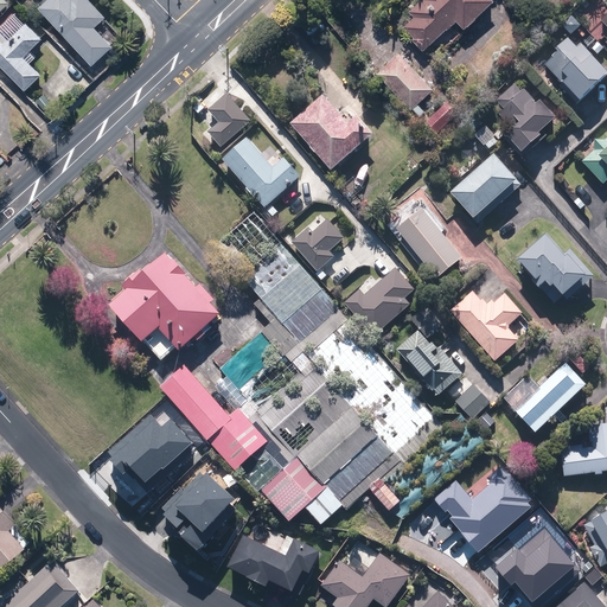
[(50,0),(40,8),(93,65),(113,46),(96,29),(109,18),(93,0),(50,0)]
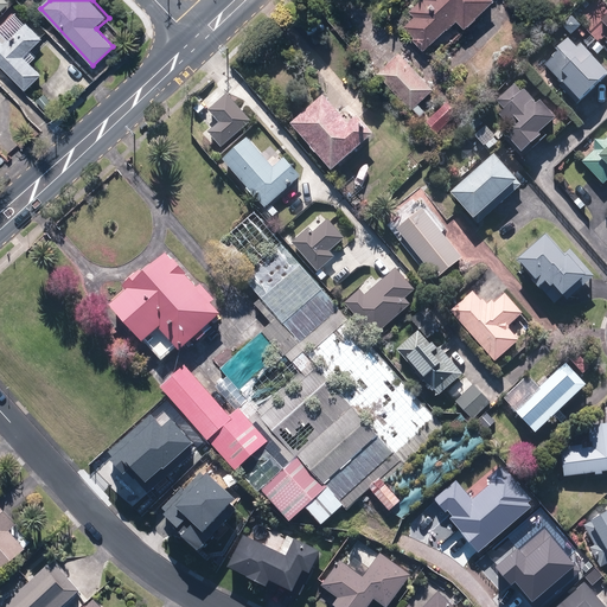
[(494,0),(423,0),(410,13),(415,18),(403,29),(427,52),(459,21),(466,29),(494,0)]
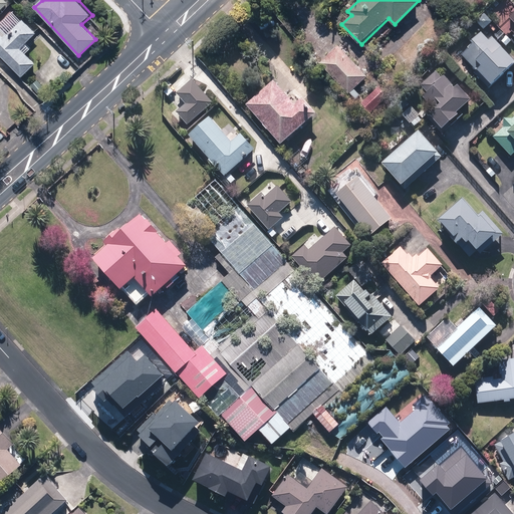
[(0,26),(0,53),(22,75),(36,61),(26,52),(40,36),(24,20),(10,35),(0,26)]
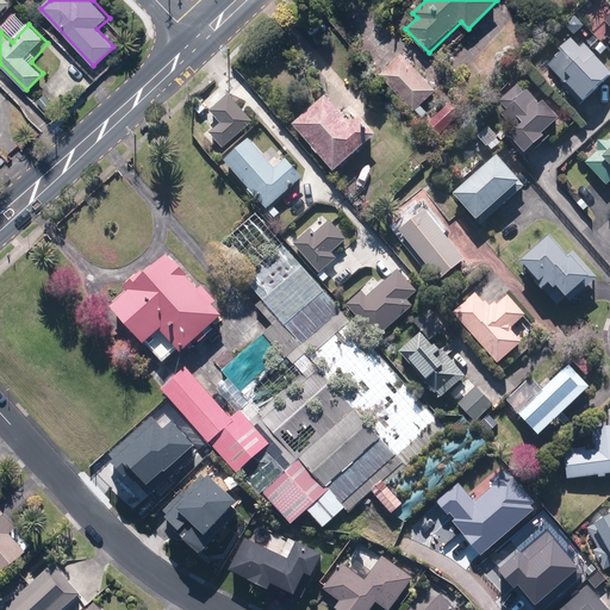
[(609,79),(609,73),(585,44),(578,50),(568,38),(556,49),(562,55),(549,66),(582,104),(597,91),(609,79)]
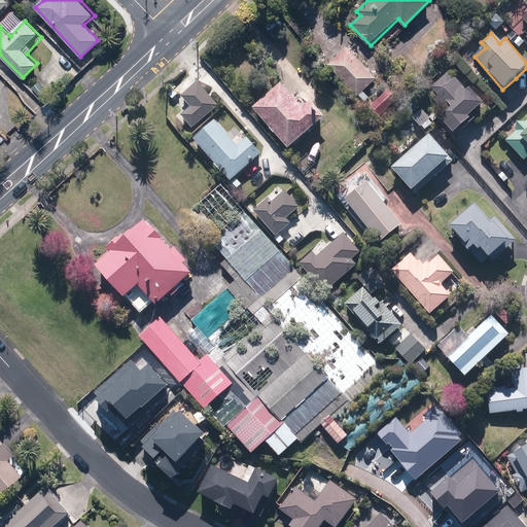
[(376,77),(347,45),(327,63),(357,95),(376,77)]
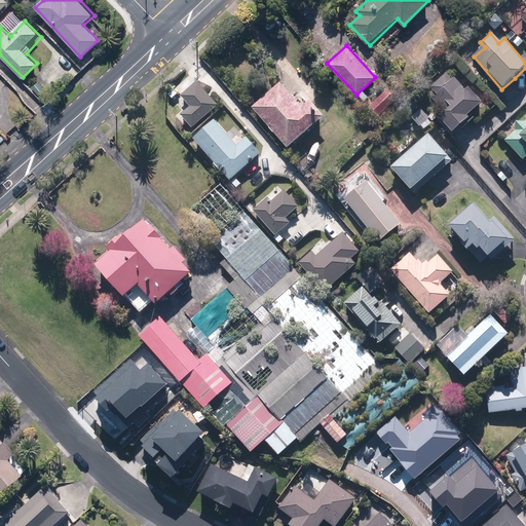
[(482,102),(467,85),(462,90),(447,75),(430,89),(438,97),(431,102),(445,116),(441,120),(454,136),(462,128),(473,120),(468,115),(482,102)]
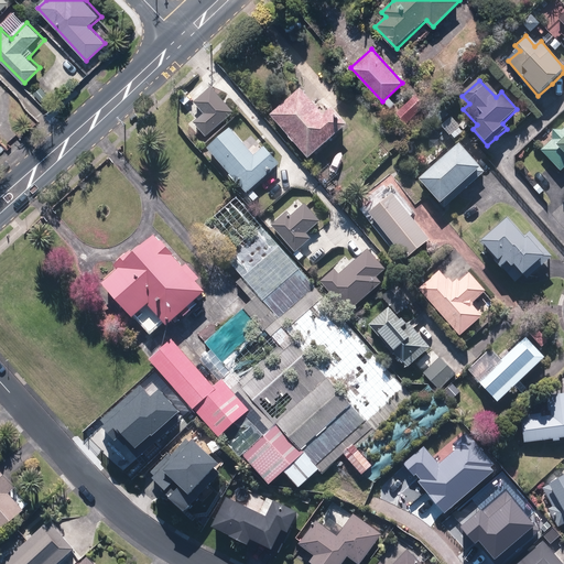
[(235,115),(213,87),(194,102),(205,116),(195,123),(206,138),(235,115)]
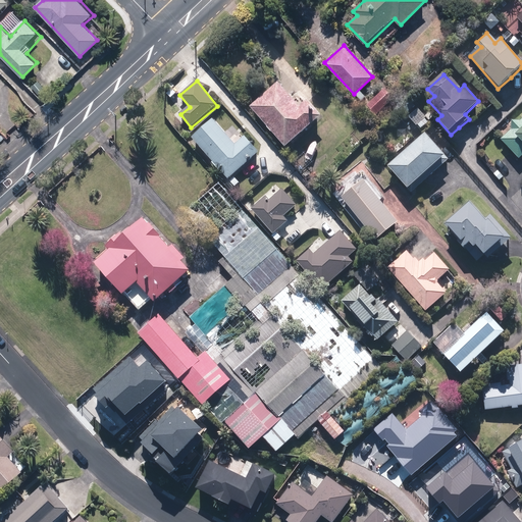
[(336,82),(327,91),(342,105),(351,96),(336,82)]
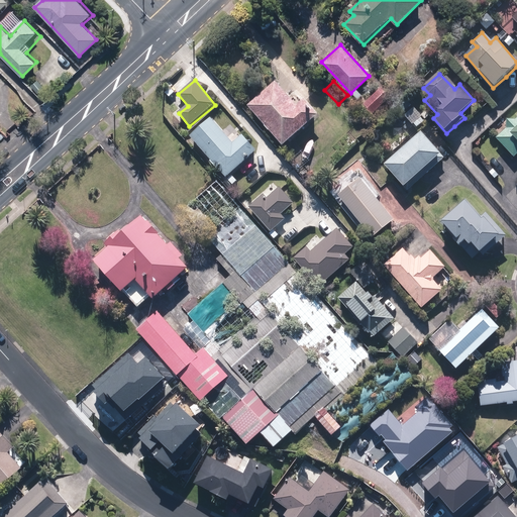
[(296,107),(276,84),(248,107),(283,147),(319,117),(304,100),(296,107)]
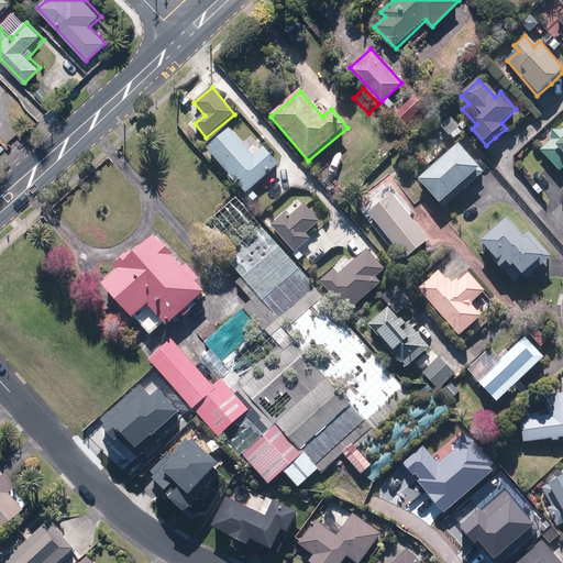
[(424,108),(416,98),(396,114),(405,124),(424,108)]
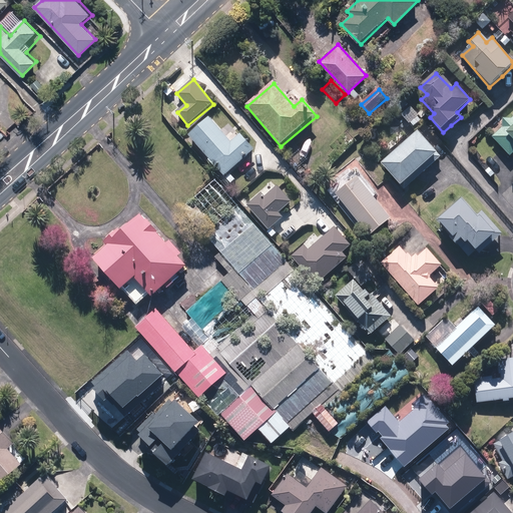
[(422,119),(401,97),(388,109),(396,117),(385,128),(394,138),(409,124),(412,127),(422,119)]
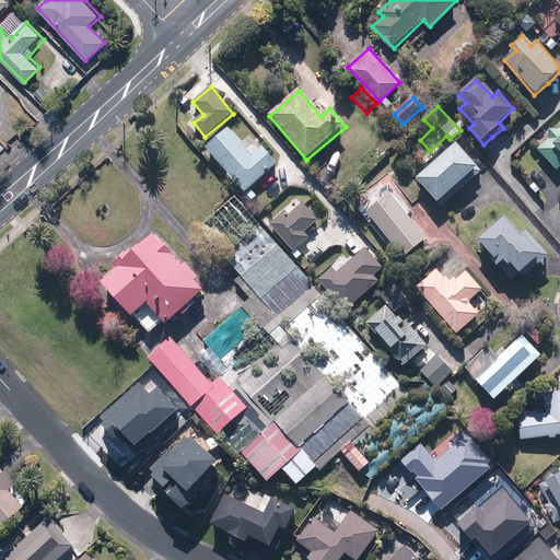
[(559,128),(558,131),(552,126),(544,135),(548,139),(537,150),(559,172),(559,170),(559,128)]
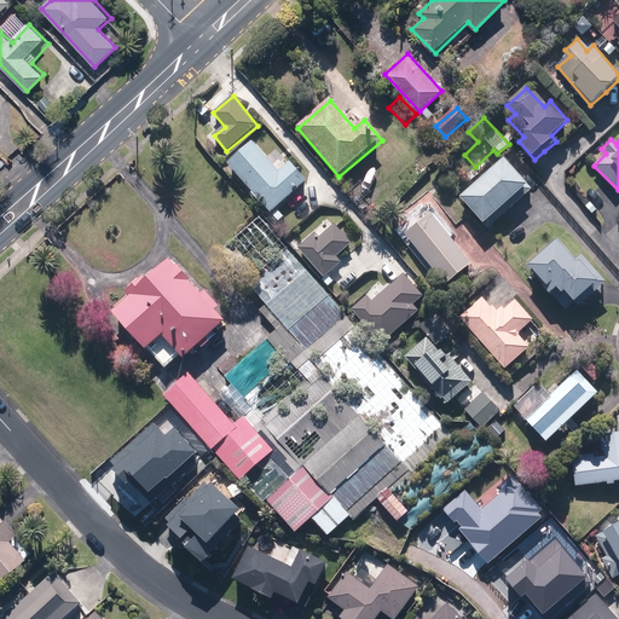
[(282,172),(253,142),(226,166),(272,214),(308,180),(291,162),(282,172)]
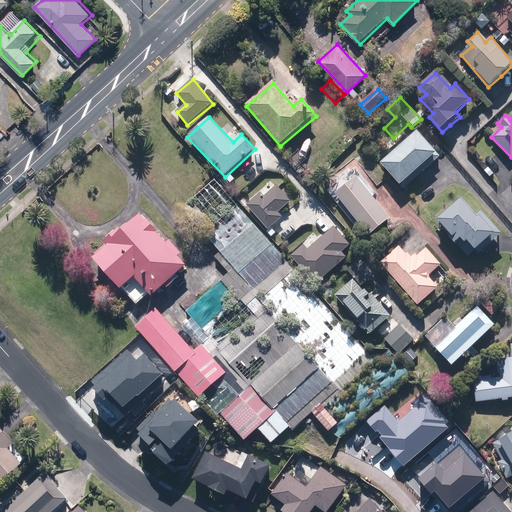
[(439,157),(417,131),(380,164),(402,189),(439,157)]
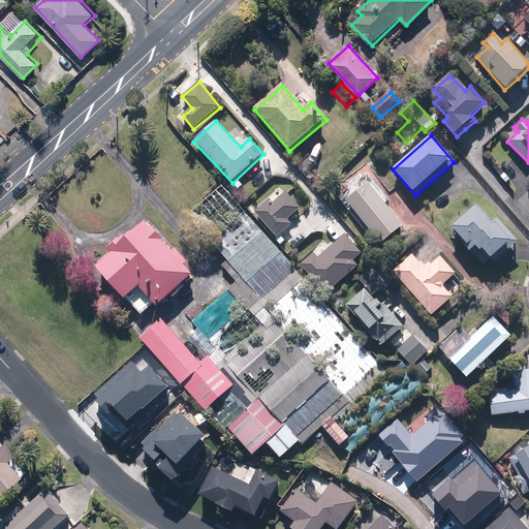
[(367,178),(343,197),(381,243),(405,224),(367,178)]
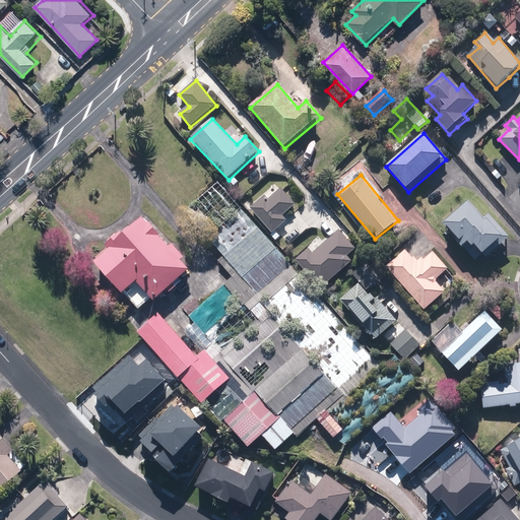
[(217,183),(185,211),(208,238),(241,209),(242,208),(217,183)]
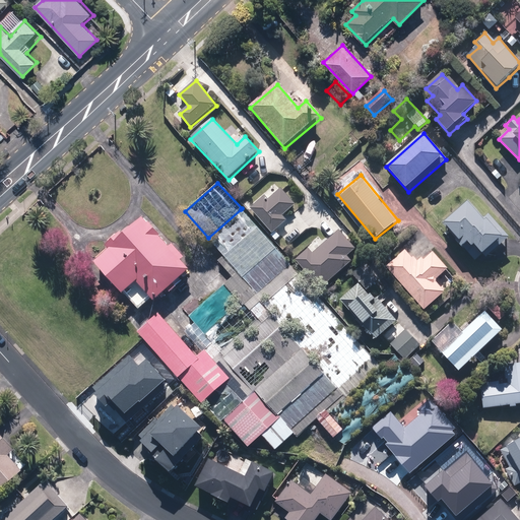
[(296,204),(280,189),(269,200),(264,195),(250,208),(274,232),(286,219),(283,216),(296,204)]
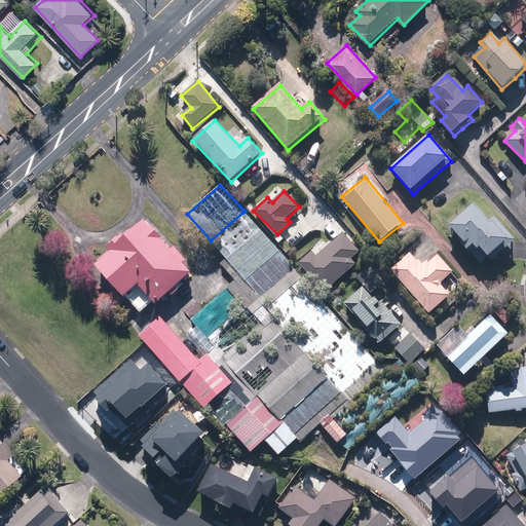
[(490,222),(473,203),(447,226),(471,253),(479,246),(492,261),(515,240),(495,218),(490,222)]
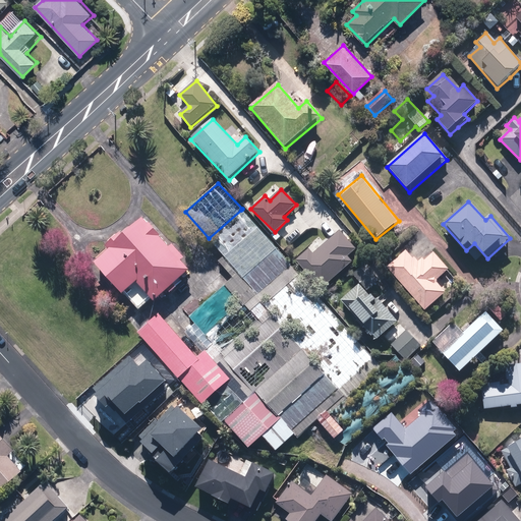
[(291,266),(241,210),(209,238),(209,239),(239,273),(258,294),(291,266)]
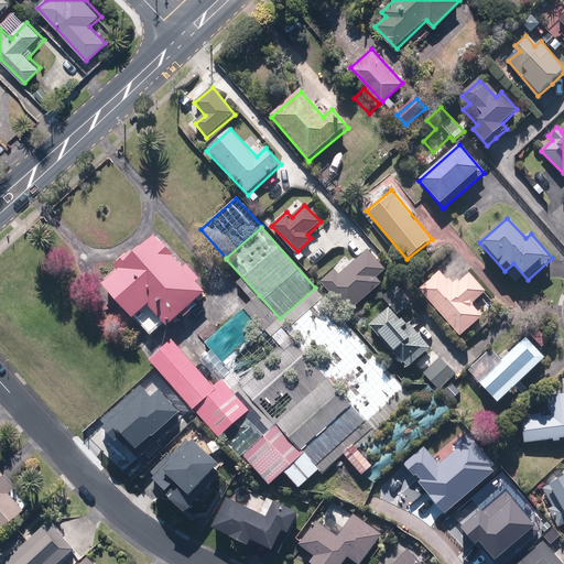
[(185,269),(155,238),(136,256),(132,253),(116,268),(119,271),(104,285),(134,320),(149,306),(169,328),(207,293),(197,283),(201,280),(188,266),(185,269)]
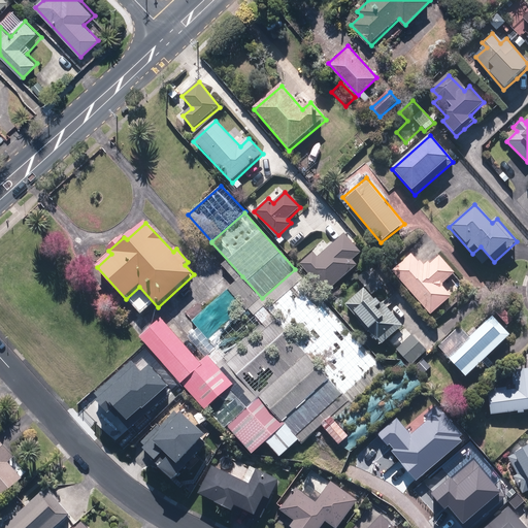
[(362,254),(343,234),(319,256),(314,251),(301,262),(327,292),(358,266),(354,261),(362,254)]
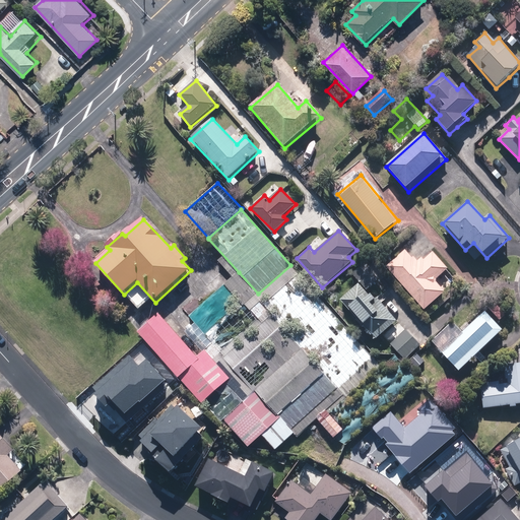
[(407,248),(387,265),(426,309),(459,280),(434,251),(420,263),(407,248)]
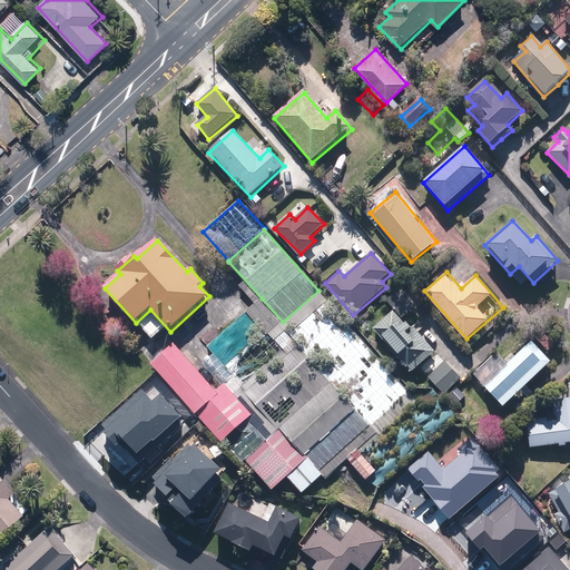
[(400,287),(386,300),(404,318),(416,307),(400,287)]
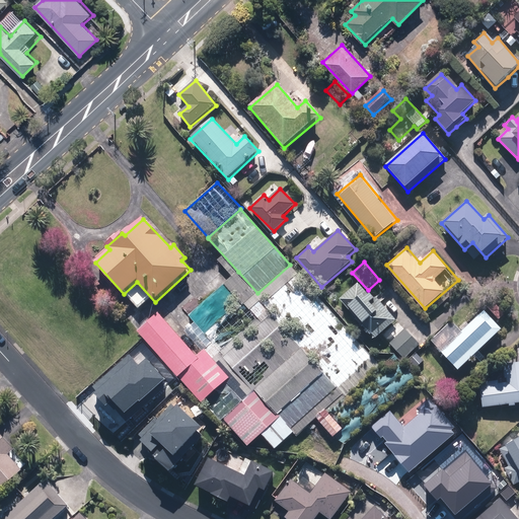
[(381,366),(290,265),(257,293),(243,305),(240,303),(206,335),(213,343),(226,357),(272,316),(323,373),(278,414),(281,418),(294,433),(297,436),(316,419),(326,410),(328,413),(381,366)]
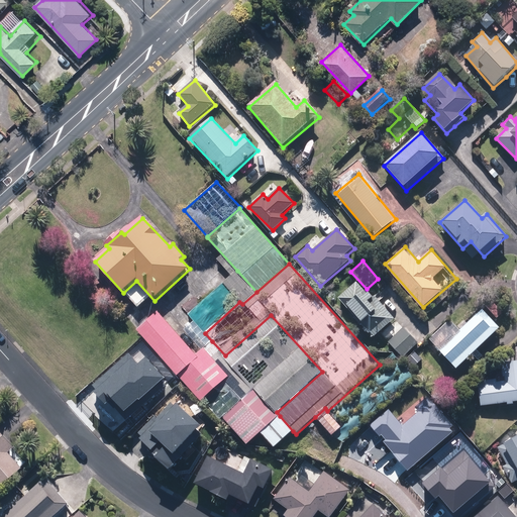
[(237,271),(223,284),(239,302),(242,304),(256,292),(237,271)]
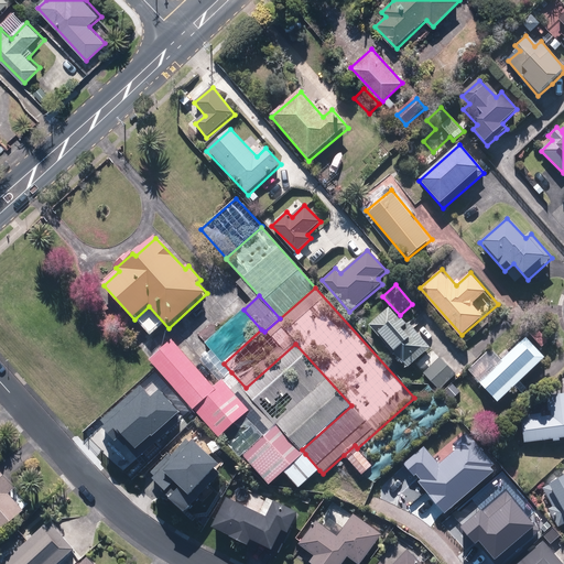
[(389,306),(368,326),(409,368),(430,348),(389,306)]
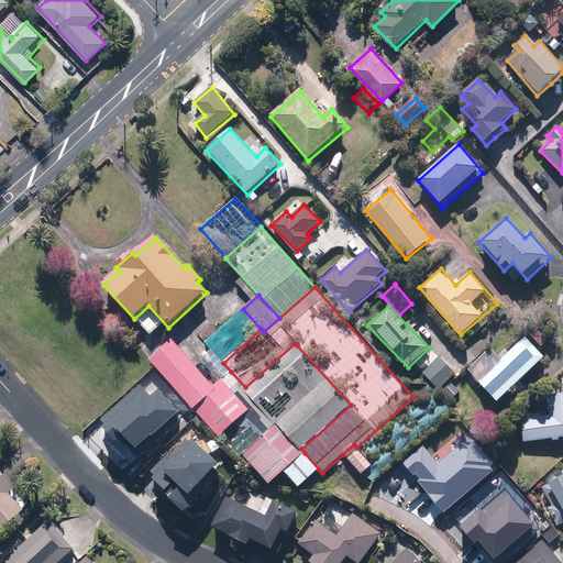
[(243,309),(206,343),(207,344),(223,363),(261,329),(243,309)]
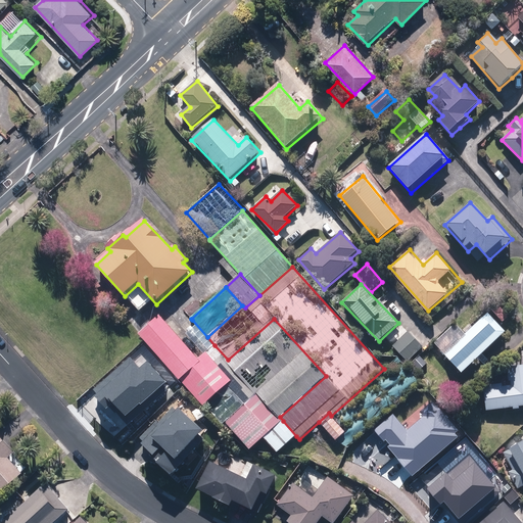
[(495,298),(488,305),(505,321),(512,315),(495,298)]
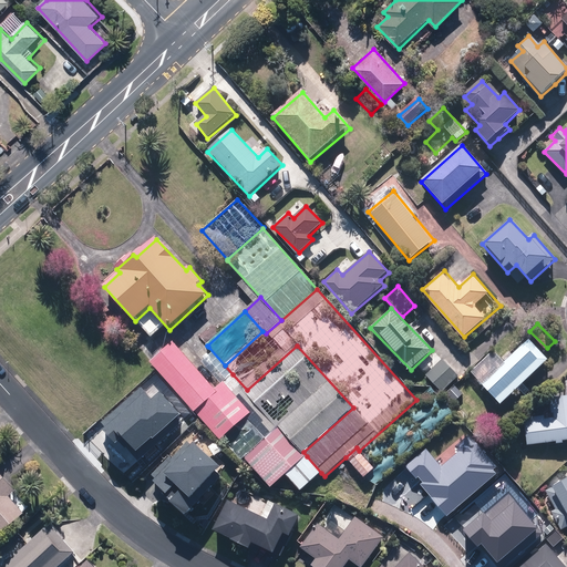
[(549,360),(528,339),(480,384),(500,406),(549,360)]
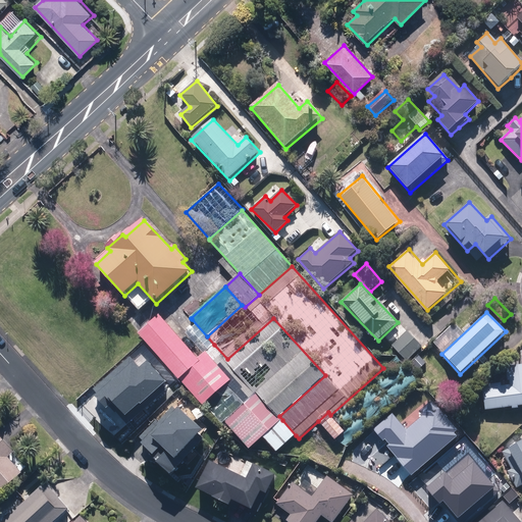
[(199,359),(159,315),(138,333),(179,380),(180,380),(203,406),(205,404),(231,380),(206,353),(204,354),(199,359)]
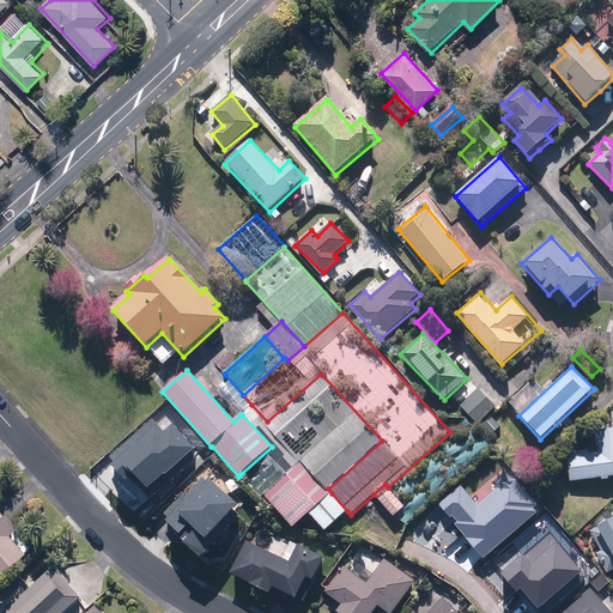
[(382,441),(321,374),(267,422),(265,424),(299,462),(301,462),(302,463),(327,491),(328,489),(382,441)]
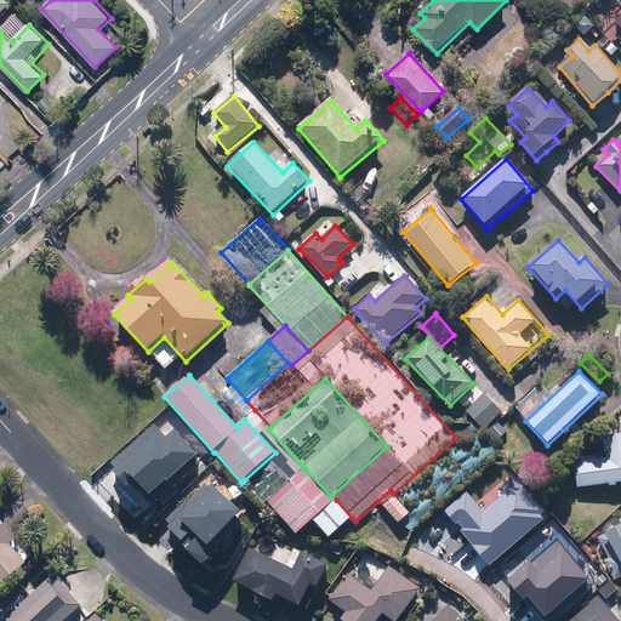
[(246,400),(228,380),(216,391),(243,421),(245,420),(255,410),(246,400)]
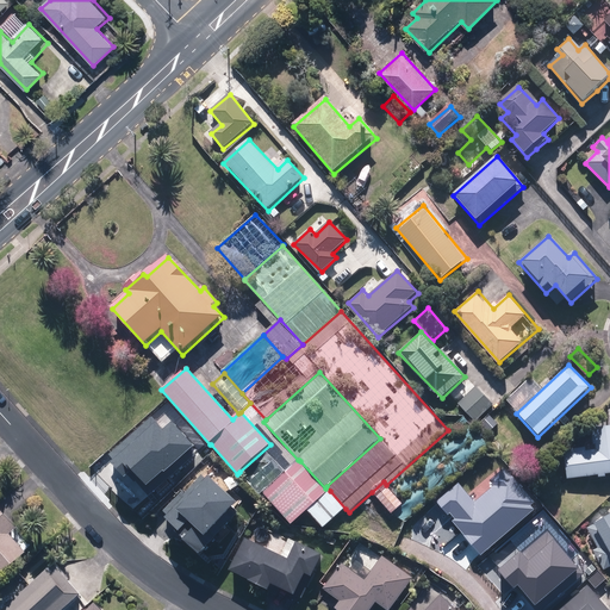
[(492,404),(475,387),(459,404),(475,421),(492,404)]
